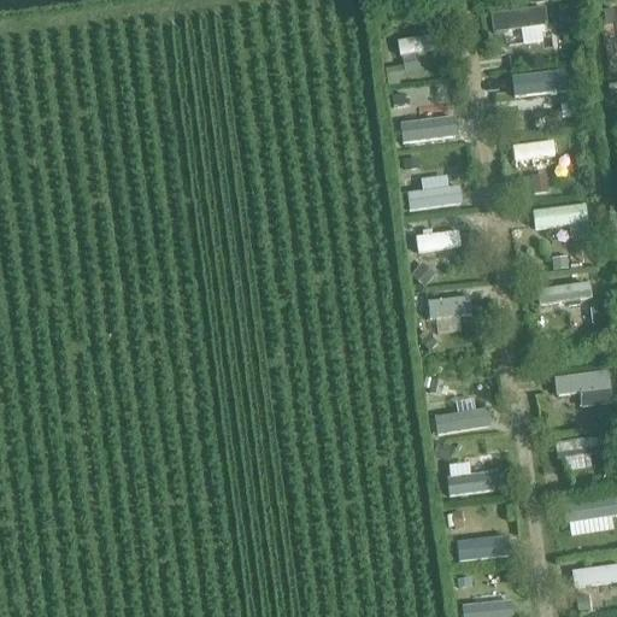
[(544,6),(489,13),(492,33),(546,25),(544,6)]
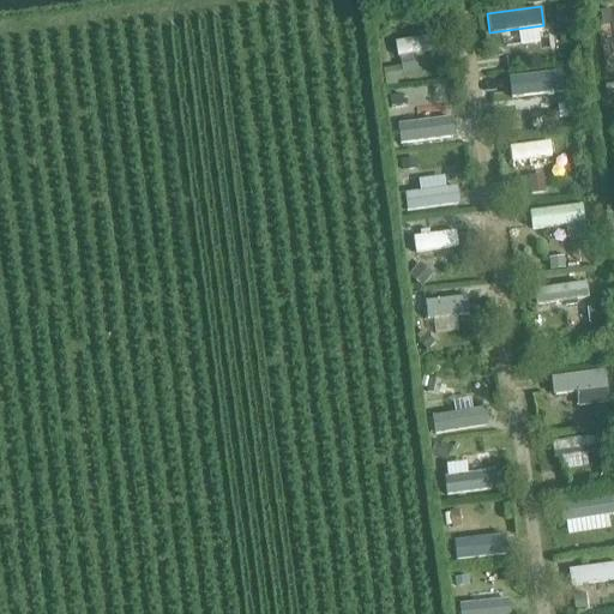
[(428,35),(393,40),(397,56),(431,50),(428,35)]
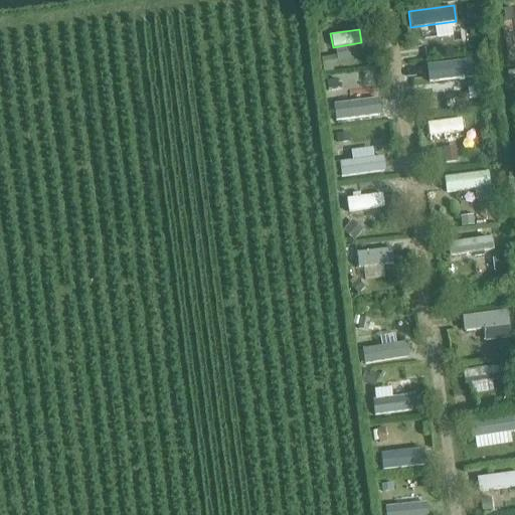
[(336,55),(320,58),(323,73),(333,72),(332,67),(337,66),(336,55)]
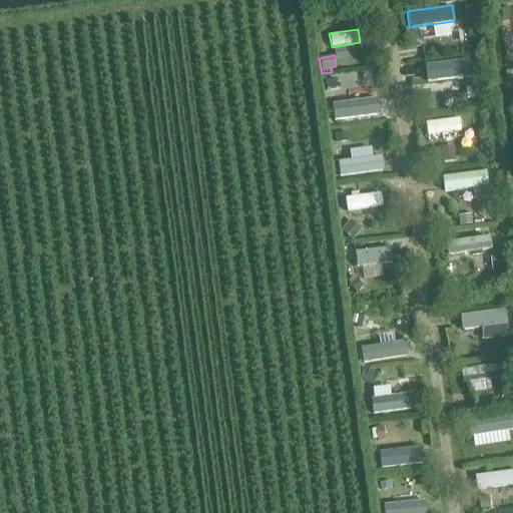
[(464,61),(423,66),(424,82),(450,78),(451,86),(467,84),(464,61)]
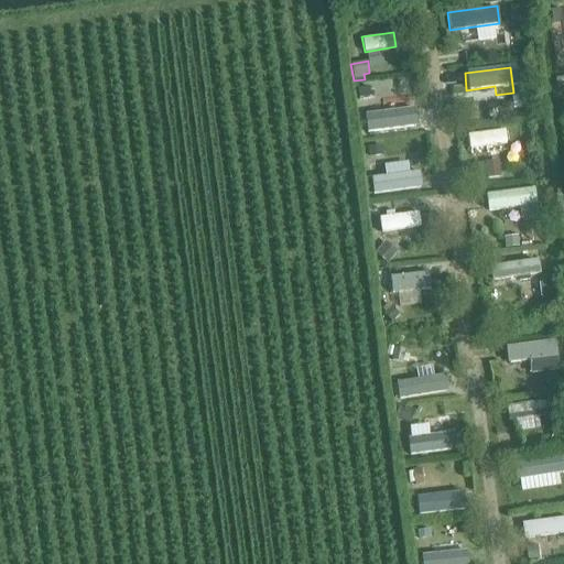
[(414,110),(366,116),(368,136),(416,129),(414,110)]
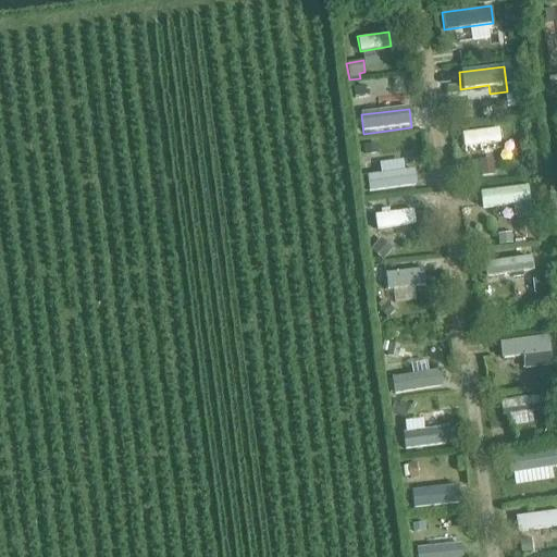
[(498,127),(460,132),(462,148),(500,144),(498,127)]
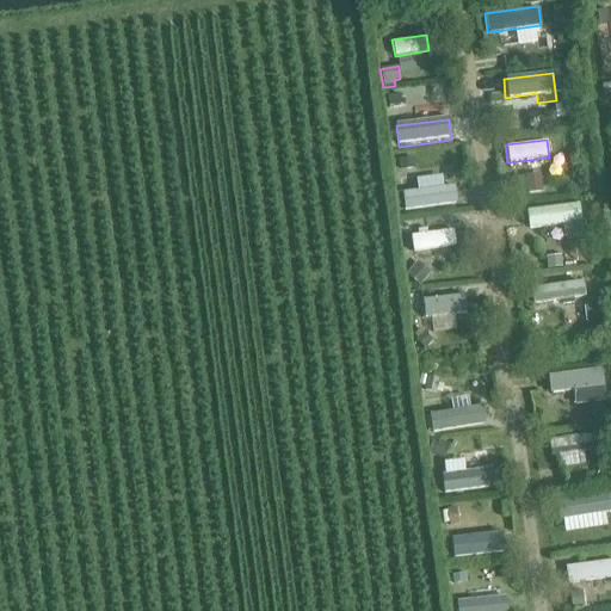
[(446,172),(401,177),(403,195),(448,190),(446,172)]
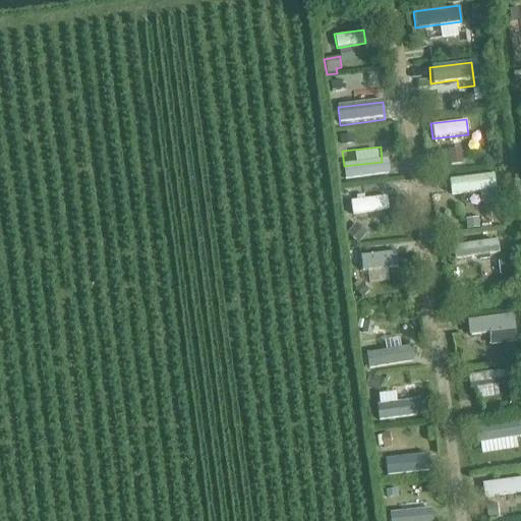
[(461,152),(449,153),(450,165),(462,164),(461,152)]
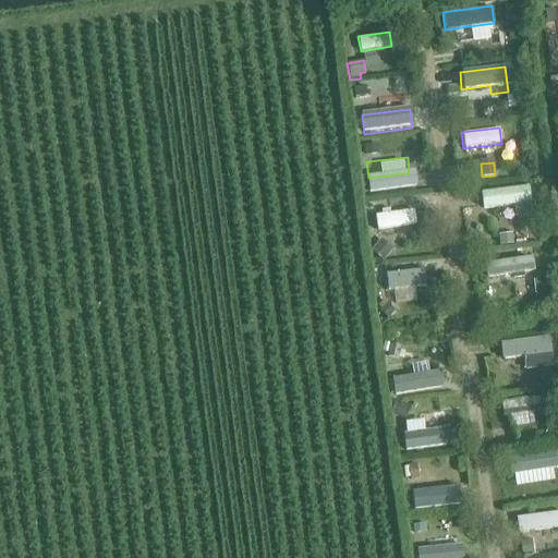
[(528,164),(513,166),(518,192),(532,190),(528,164)]
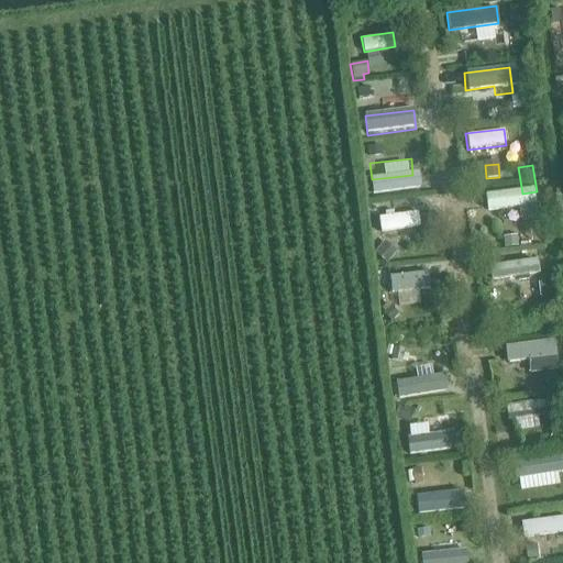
[(516,197),(484,200),(485,210),(517,207),(516,197)]
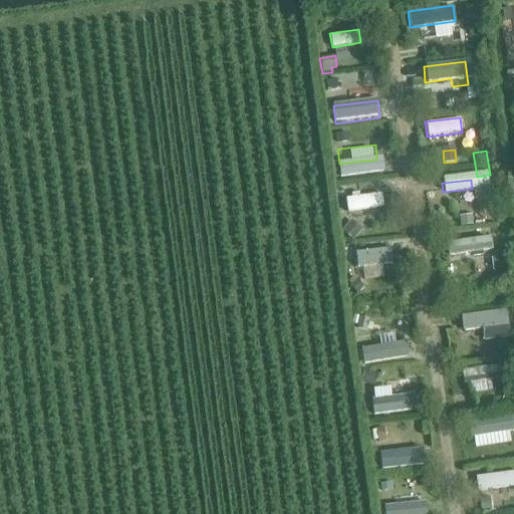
[(380,192),(344,197),(346,211),(382,206),(380,192)]
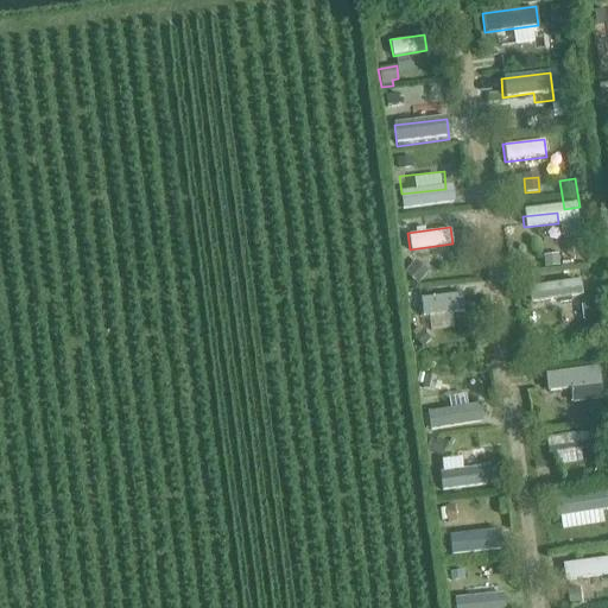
[(559,253),(544,255),(545,267),(561,265),(559,253)]
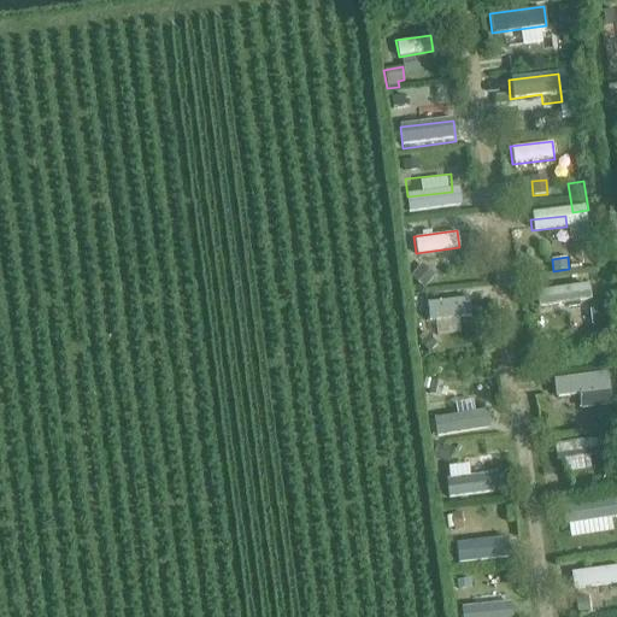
[(421,264),(410,277),(423,289),(434,276),(421,264)]
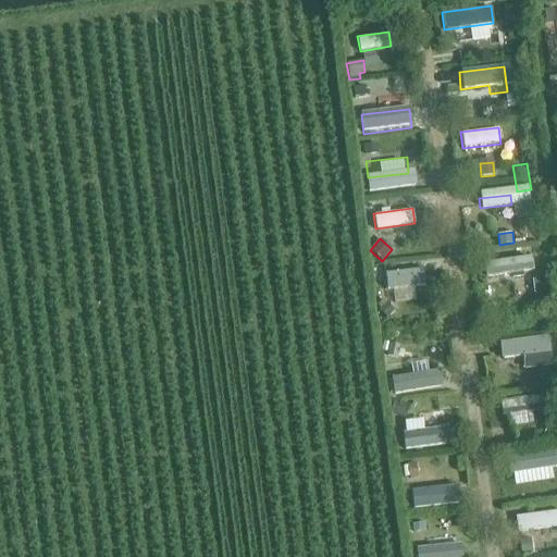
[(531,255),(483,262),(485,279),(533,271),(531,255)]
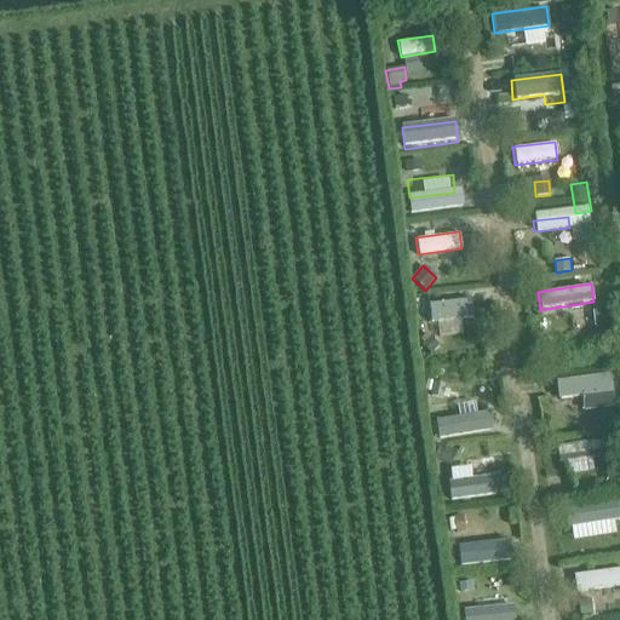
[(470,298),(429,303),(431,321),(471,317),(470,298)]
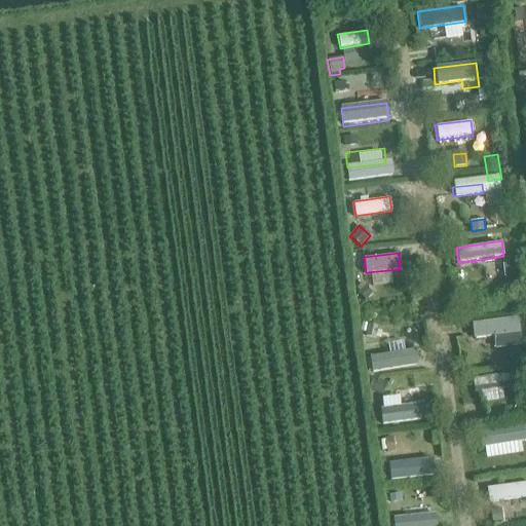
[(513,264),(504,264),(504,276),(514,276),(513,264)]
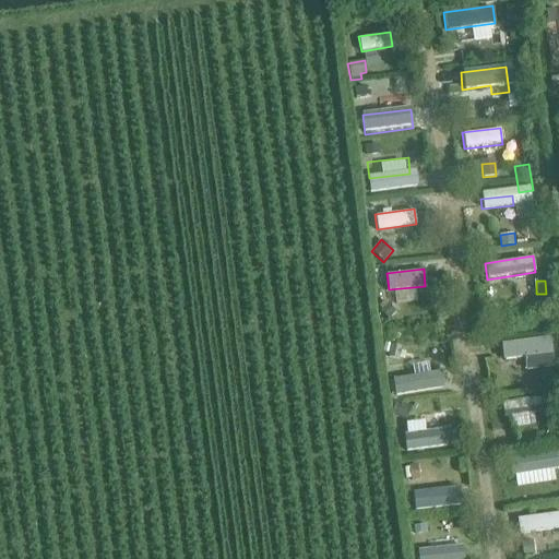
[(382,314),(376,321),(381,328),(396,313),(388,305),(380,311),(382,314)]
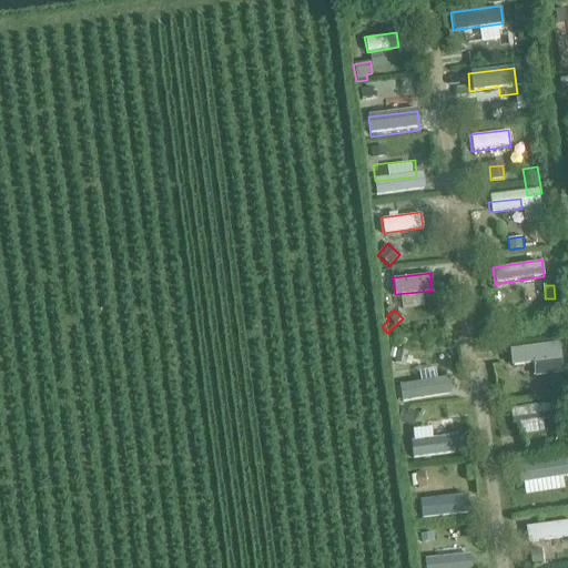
[(395,352),(391,362),(403,367),(407,357),(395,352)]
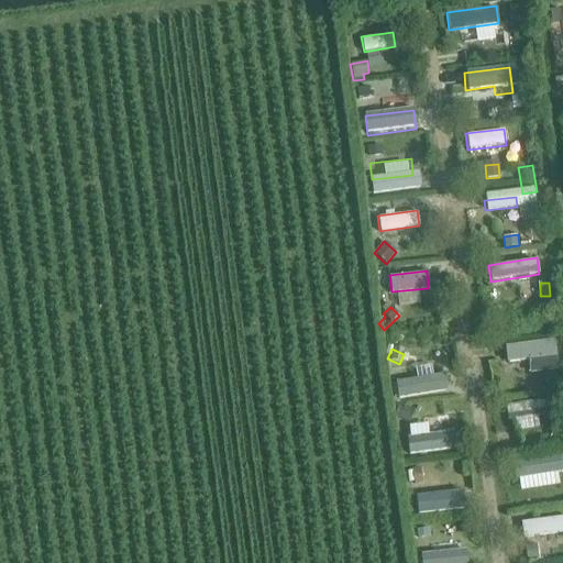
[(538,349),(500,353),(503,365),(539,361),(538,349)]
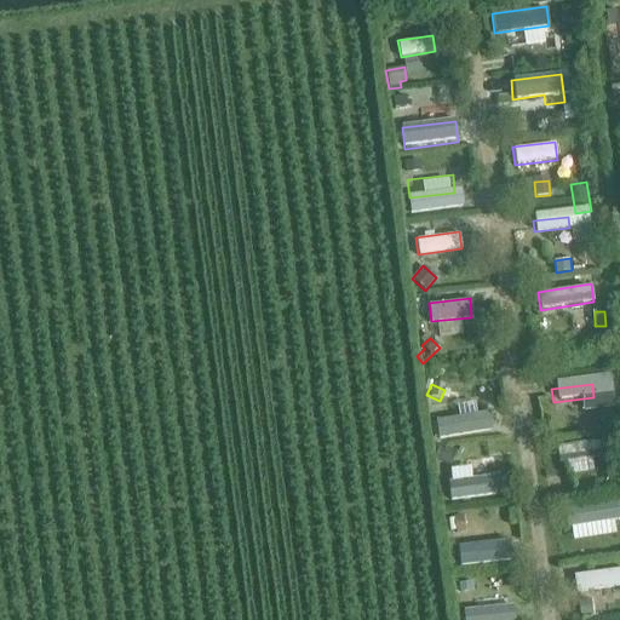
[(484,407),(442,413),(445,430),(487,424),(484,407)]
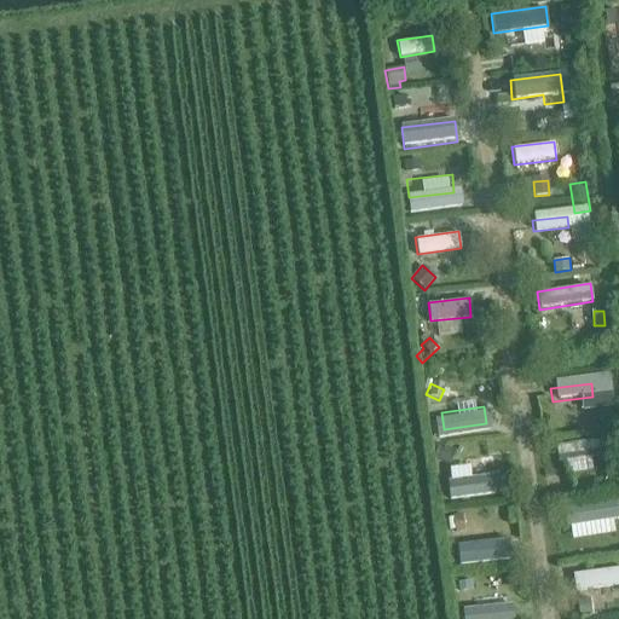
[(613,412),(601,412),(602,427),(614,427),(613,412)]
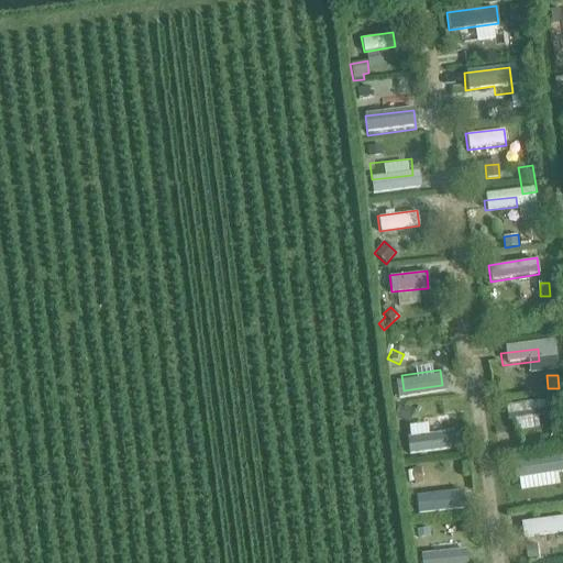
[(548,398),(505,405),(507,419),(550,414),(548,398)]
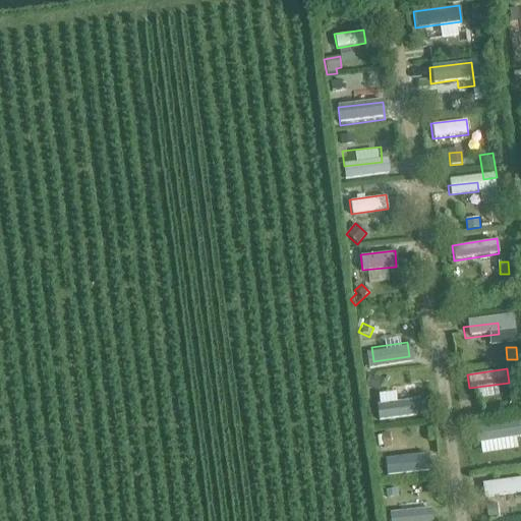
[(370,374),(364,386),(377,392),(383,381),(370,374)]
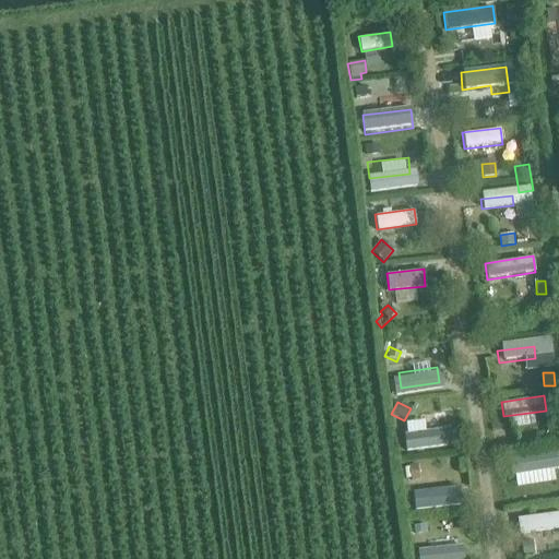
[(558,428),(550,425),(545,437),(557,442),(558,436),(558,428)]
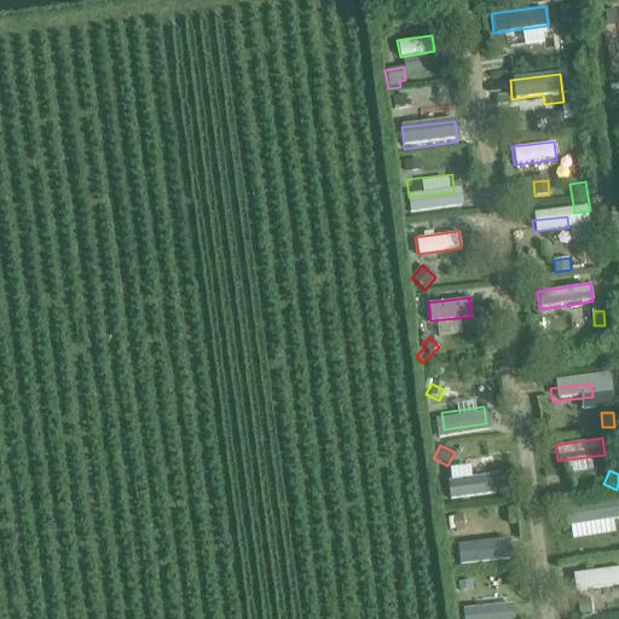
[(493,476),(451,482),(453,498),(496,492),(493,476)]
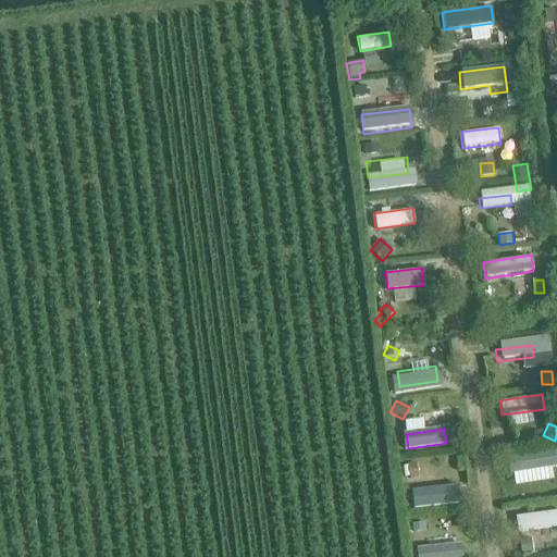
[(408,466),(404,467),(405,478),(409,477),(409,479),(418,478),(417,463),(408,465),(408,466)]
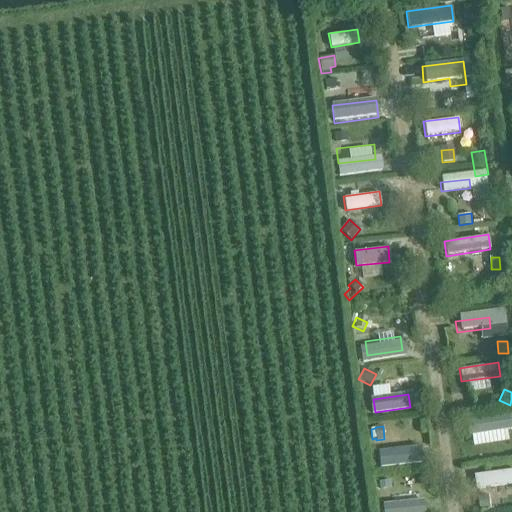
[(501,434),(468,438),(470,453),(503,449),(501,434)]
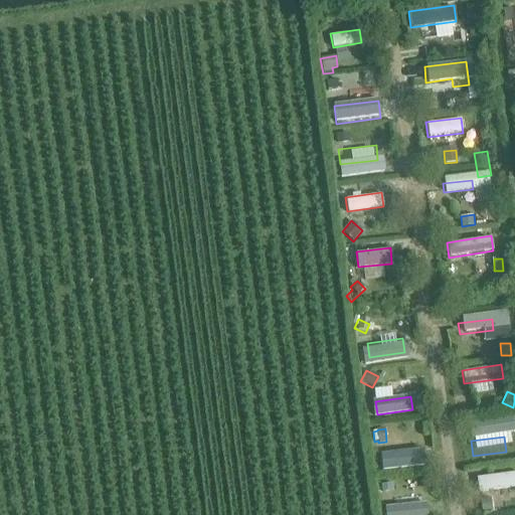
[(421,452),(382,457),(384,470),(422,466),(421,452)]
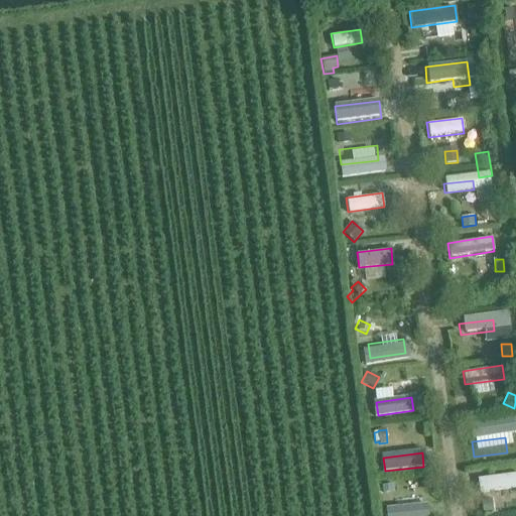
[(515,473),(477,478),(479,493),(515,487),(515,473)]
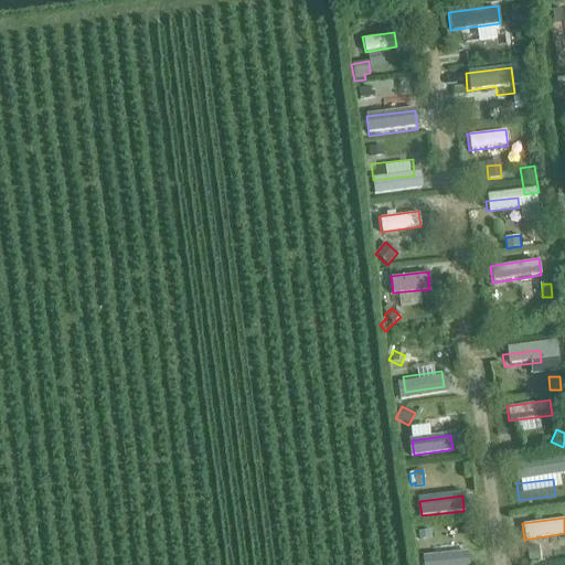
[(422,528),(418,536),(432,542),(435,533),(422,528)]
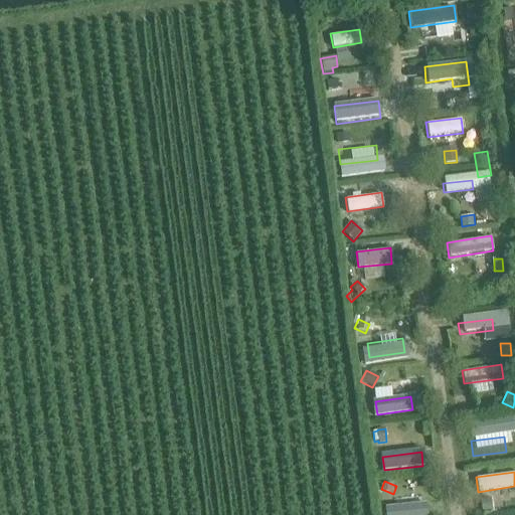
[(490,499),(480,501),(482,514),(492,512),(490,499)]
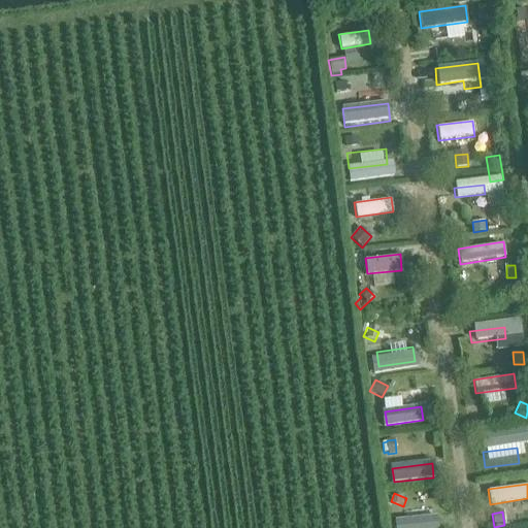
[(435,527),(434,518),(399,524),(399,527),(435,527)]
